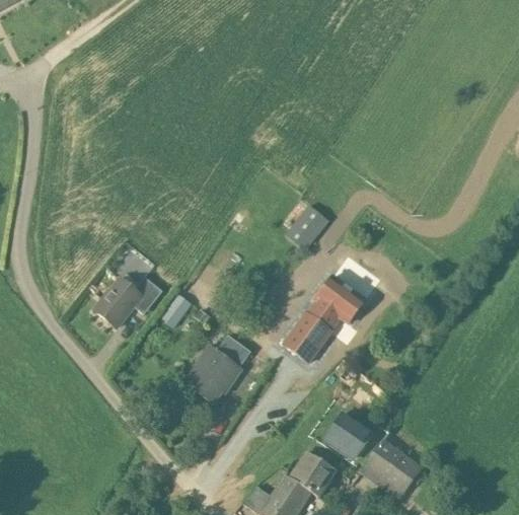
[(281,220),(290,227),(293,224),(308,205),(299,198),(281,220)]
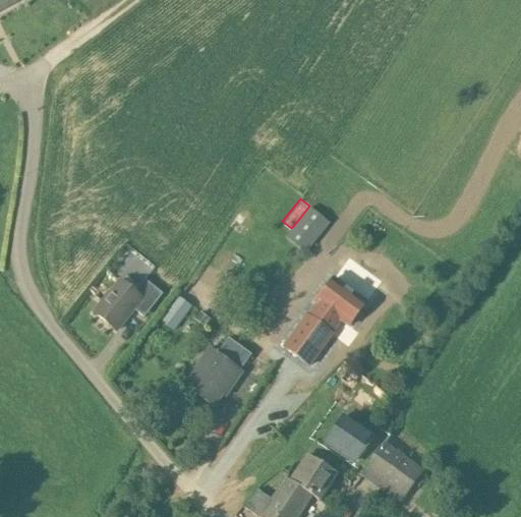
[(286,234),(305,249),(313,240),(304,233),(320,214),(309,206),(294,225),(291,228),(286,234)]
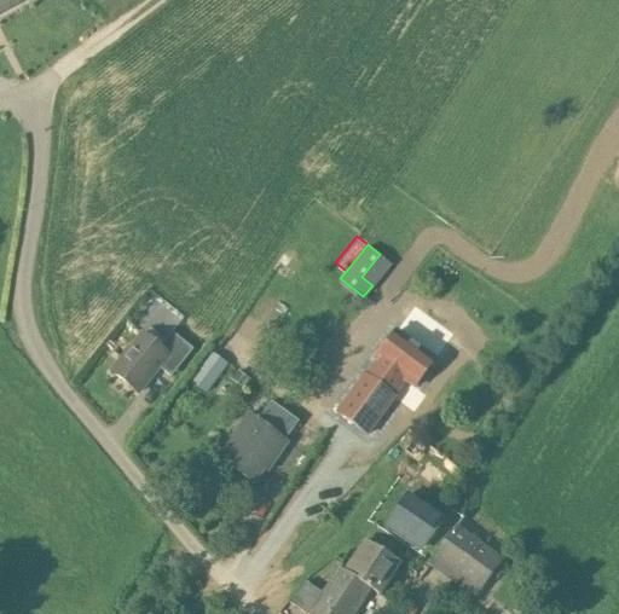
[(340,409),(368,429),(406,376),(416,383),(435,357),(397,328),(376,355),(379,357),(340,409)]
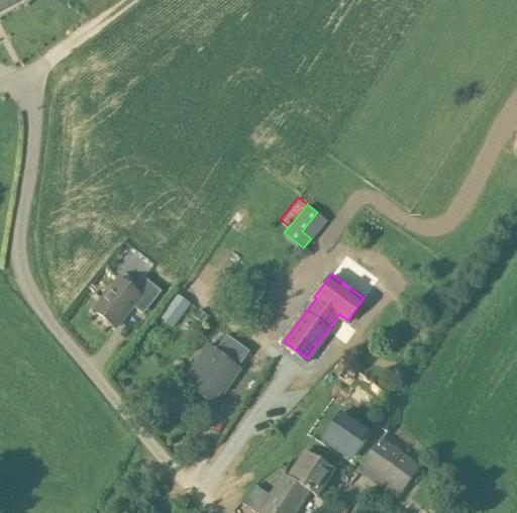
[(162,289),(144,275),(134,288),(119,276),(94,307),(116,325),(133,304),(143,312),(162,289)]
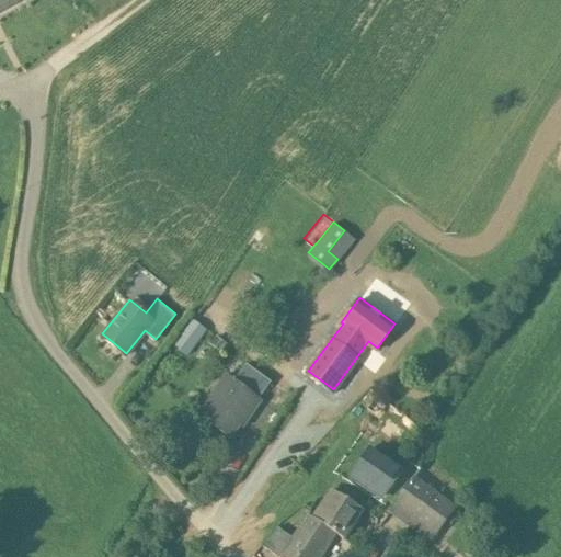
[(193,318),(184,331),(196,340),(206,327),(193,318)]
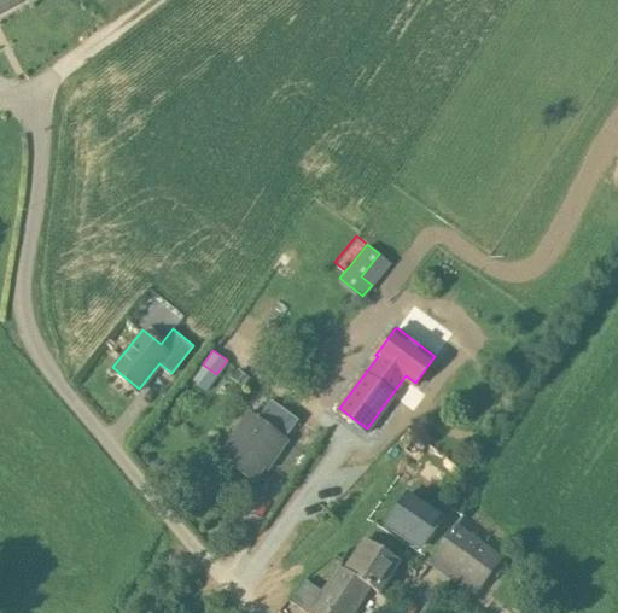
[(233,375),(243,383),(250,375),(239,367),(233,375)]
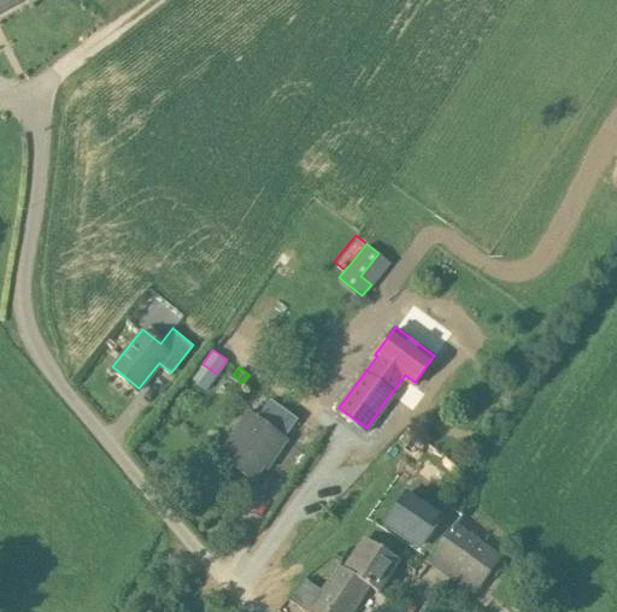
[(270,398),(258,416),(248,409),(218,453),(254,478),(272,453),(275,455),(288,437),(285,435),(298,417),(270,398)]
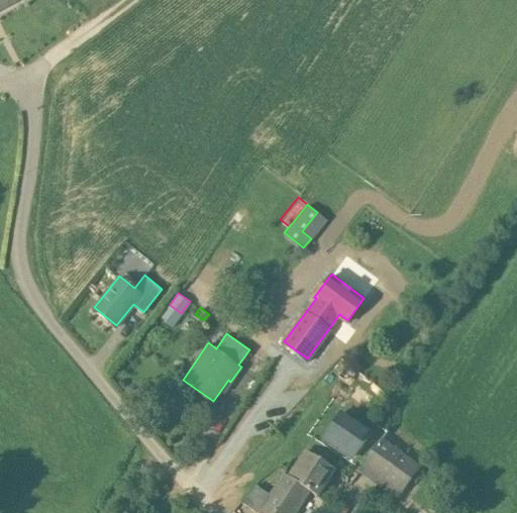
[(369,432),(339,411),(321,437),(350,457),(369,432)]
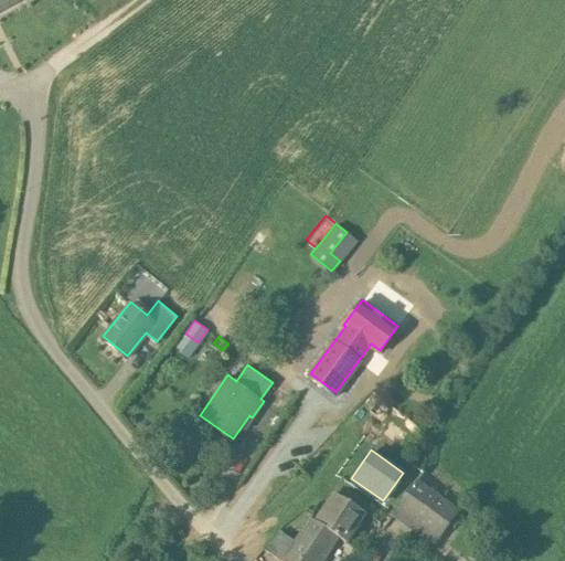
[(417,477),(397,505),(396,506),(437,537),(458,508),(417,477)]
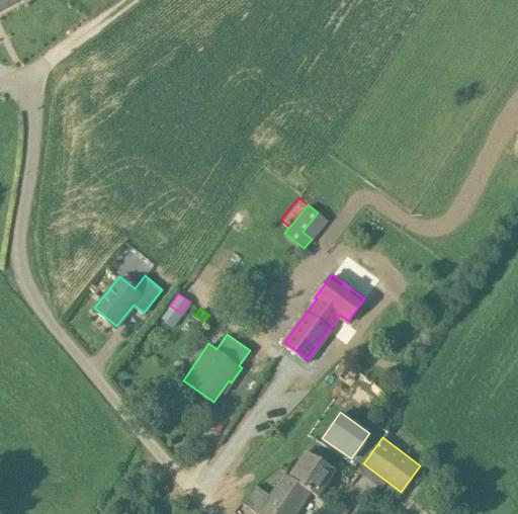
[(318,495),(335,467),(307,449),(289,477),(285,474),(272,494),(257,484),(243,502),(258,511),(262,513),(294,513),(311,490),(318,495)]
